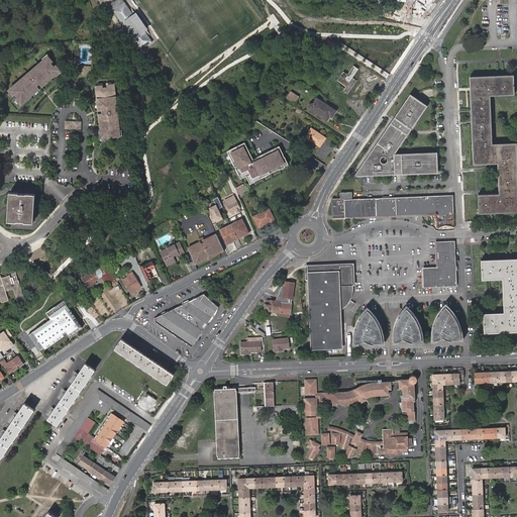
[(108,0),(106,2),(138,46),(149,38),(122,0),(120,0),(115,3),(112,0),(108,0)]
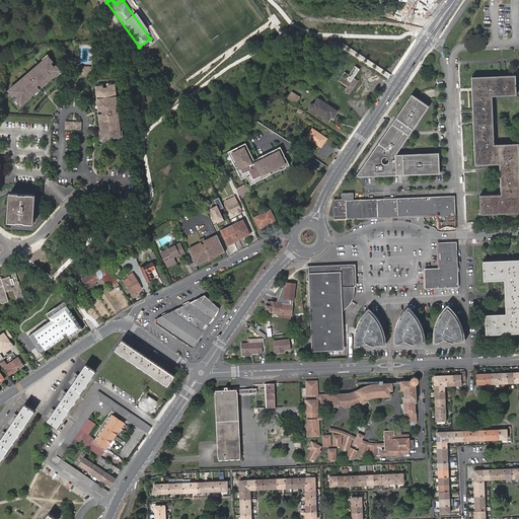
[(435,0),(418,0),(414,17),(422,19),(435,0)]
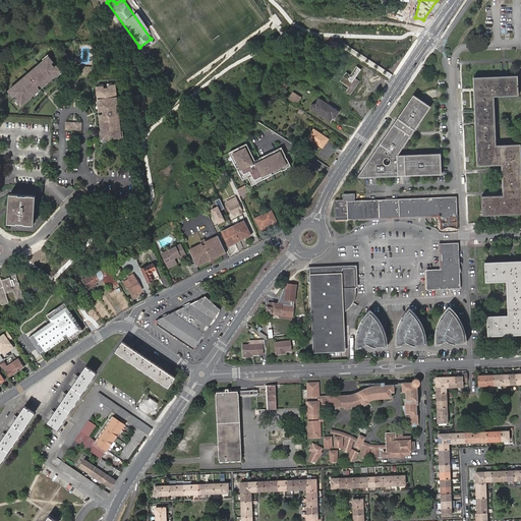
[(22,80),(21,79),(9,92),(10,93),(14,96),(15,95),(18,99),(16,100),(19,103),(21,105),(34,94),(39,89),(38,87),(40,84),(42,85),(47,81),(48,82),(56,74),(59,72),(58,70),(59,68),(56,66),(55,67),(52,63),(53,62),(48,57),(44,60),(36,68),(37,69),(32,73),(31,72),(27,75),(29,76),(22,80)]
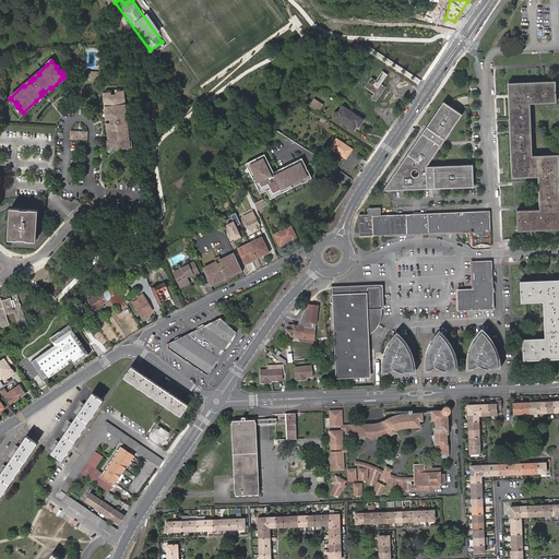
[(372,79),(367,86),(381,96),(385,88),(385,87),(381,84),(388,75),(382,72),(376,81),(372,79)]
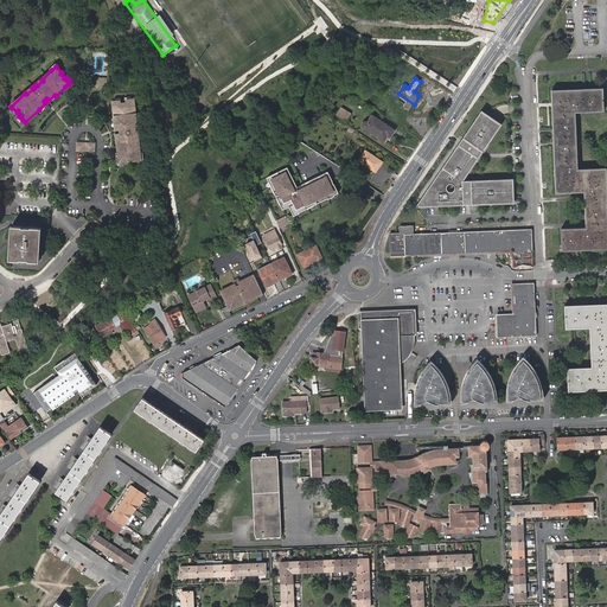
[(550,90),(555,193),(583,192),(585,228),(561,228),(562,251),(606,249),(606,203),(606,167),(577,168),(575,113),(604,112),(602,88),(587,89),(550,90)]
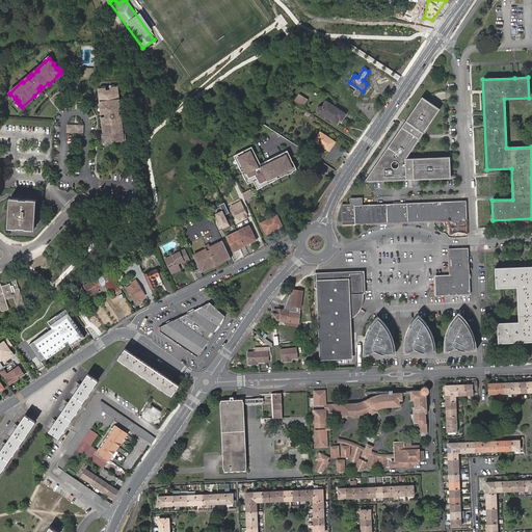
[(363,91),(349,82),(348,83),(356,89),(353,95),(357,97),(361,92),(363,91)]
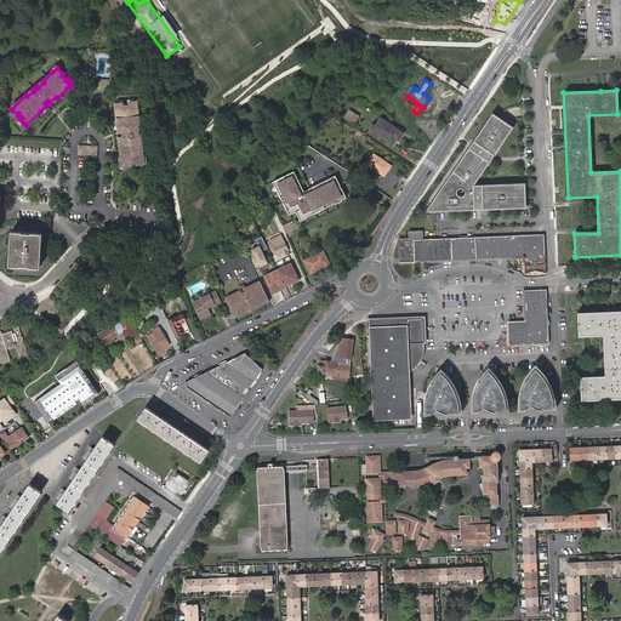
[(120,125),(120,132),(124,132),(124,137),(121,137),(121,146),(120,146),(123,159),(123,166),(131,165),(131,163),(137,161),(137,164),(146,163),(144,157),(142,143),(141,143),(141,135),(142,135),(141,130),(140,121),(141,121),(138,101),(136,101),(130,102),(130,104),(124,104),(124,103),(119,103),(115,104),(118,125),(120,125)]
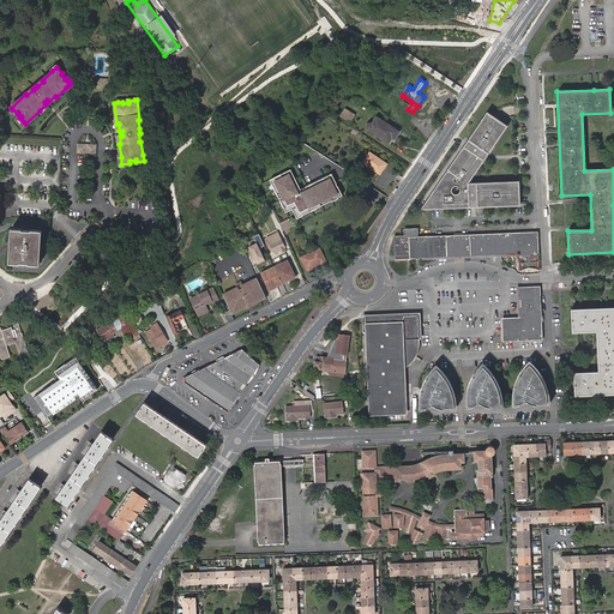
[(353,112),(343,106),(338,113),(348,119),(353,112)]
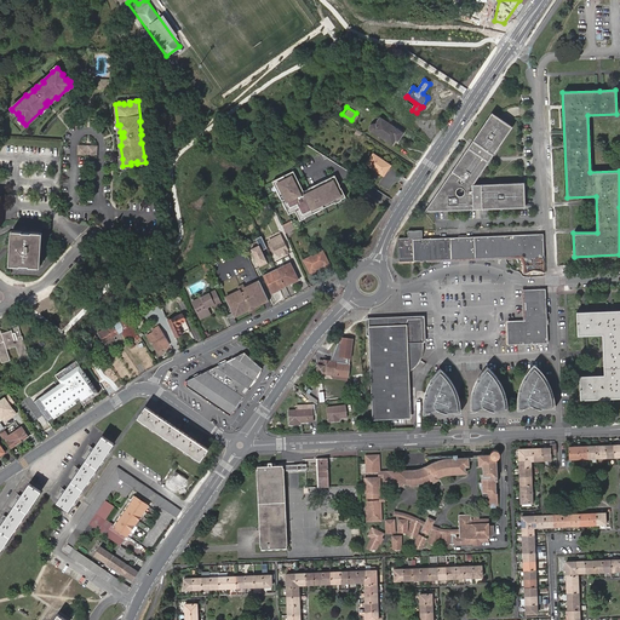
[(509,128),(491,115),(468,148),(425,211),(426,211),(522,207),(521,184),(470,187),(489,158),(509,128)]
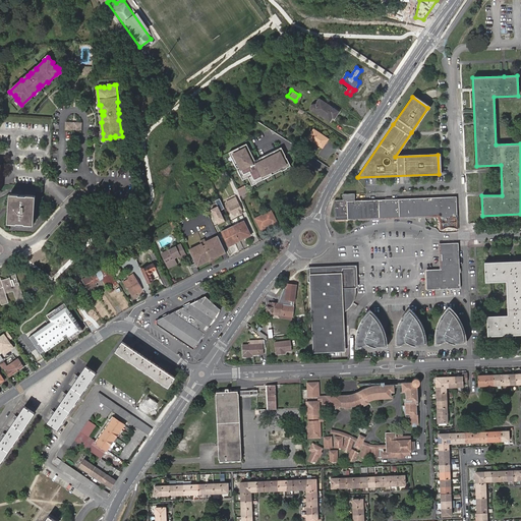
[(338,112),(319,98),(314,103),(313,103),(311,103),(310,104),(309,105),(309,106),(309,107),(310,108),(332,122),(338,112)]
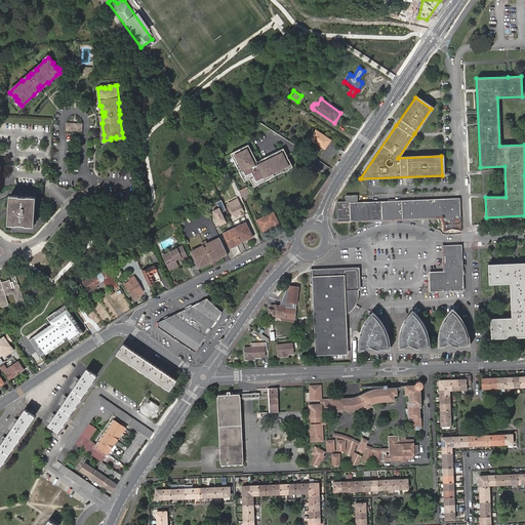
[(317,130),(311,138),(325,149),(330,139),(317,130)]
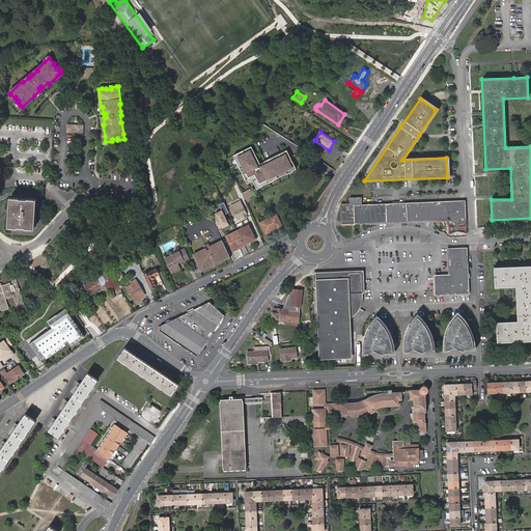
[(251,146),(233,156),(235,160),(247,184),(253,180),(257,189),(261,186),(286,173),(287,174),(291,171),(291,170),(296,168),(291,161),(290,159),(286,149),(269,159),(263,161),(259,163),(251,146)]
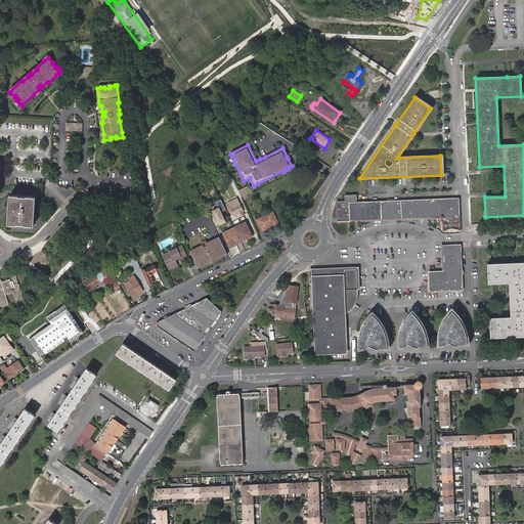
[(246,186),(238,188),(242,195),(249,192),(246,186)]
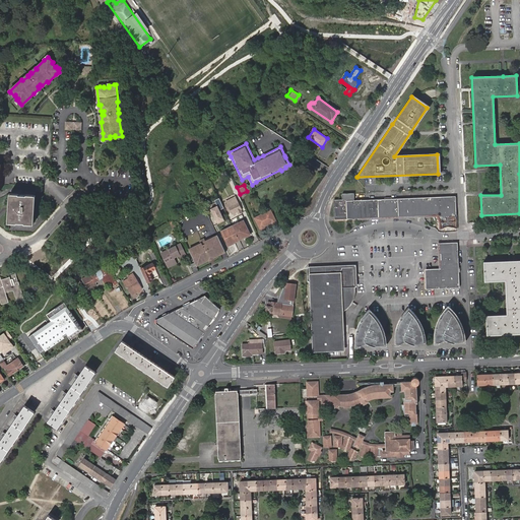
[(335,200),(335,201),(335,213),(341,216),(348,216),(386,214),(386,199),(353,200),(353,194),(342,194),(342,200),(335,200)]
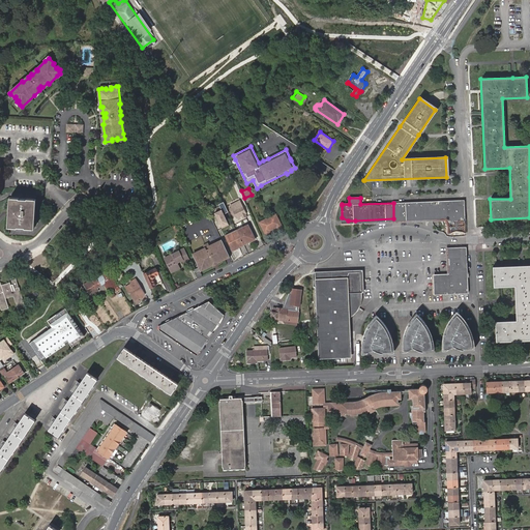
[(10,199),(8,228),(16,229),(16,228),(24,228),(24,229),(31,230),(33,201),(26,200),(26,201),(18,200),(18,199),(10,199)]
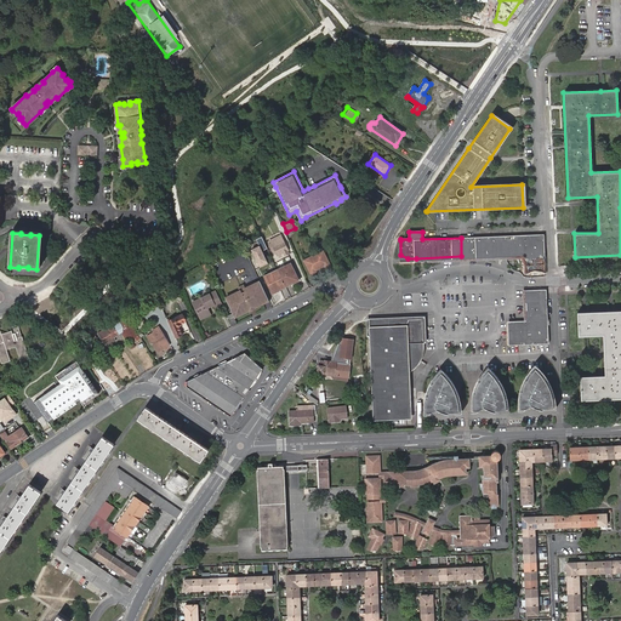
[(545,234),(467,237),(468,256),(469,256),(524,254),(527,254),(528,257),(528,258),(528,261),(528,262),(529,262),(528,263),(529,265),(528,265),(529,266),(528,267),(535,273),(536,273),(547,273),(545,234)]
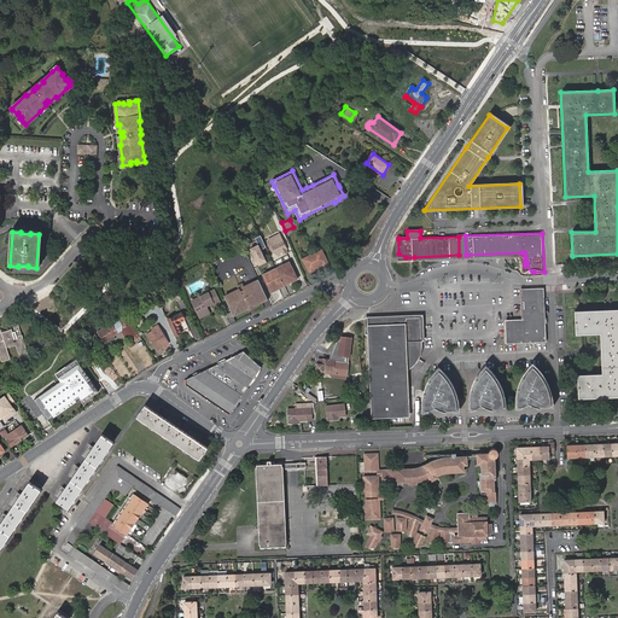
[(272,246),(277,255),(286,249),(283,240),(272,246)]
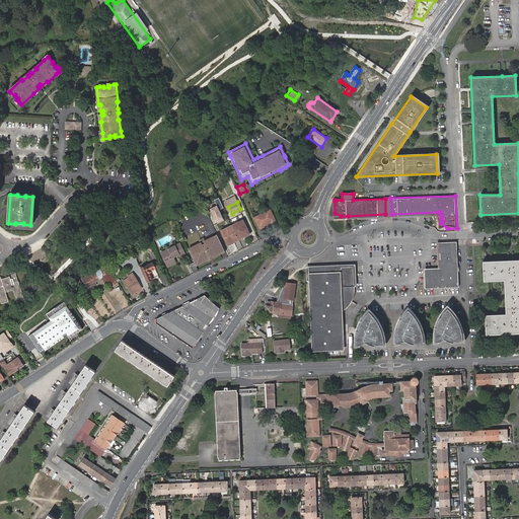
[(218,206),(211,209),(217,223),(224,220),(218,206)]
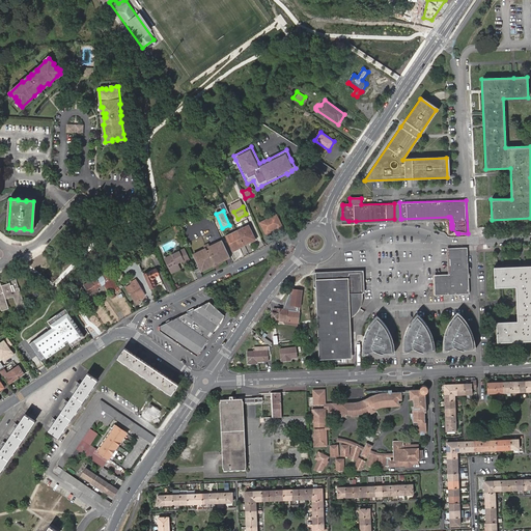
[(258,223),(264,234),(270,232),(269,231),(275,228),(276,229),(280,227),(275,215),(258,223)]
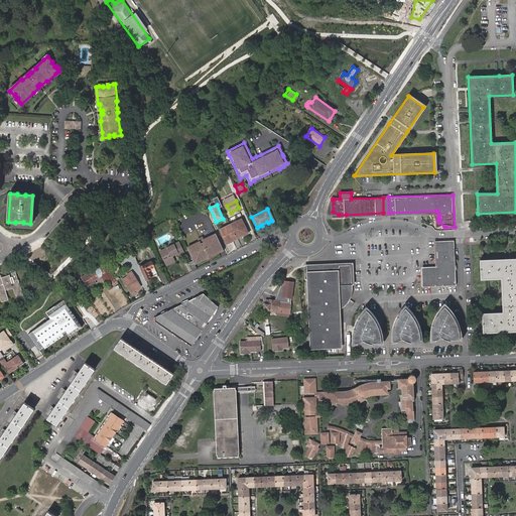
[(389,213),(383,213),(346,215),(339,215),(333,212),(333,218),(435,214),(436,228),(445,227),(444,227),(438,222),(439,221),(438,220),(439,220),(438,219),(439,218),(438,218),(438,217),(438,215),(438,214),(437,211),(435,211),(390,213),(389,213)]
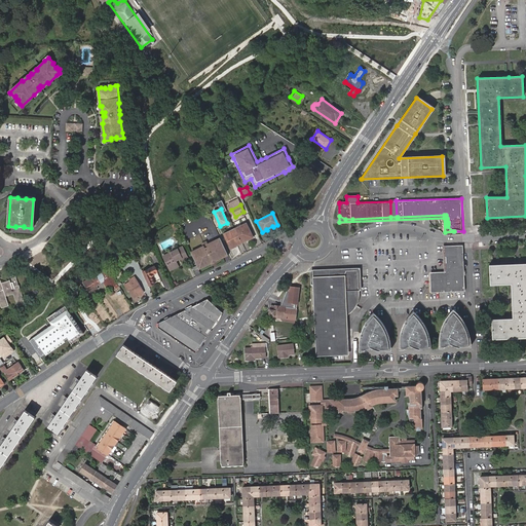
[(247,223),(235,229),(242,242),(253,237),(249,229),(250,229),(247,223)]
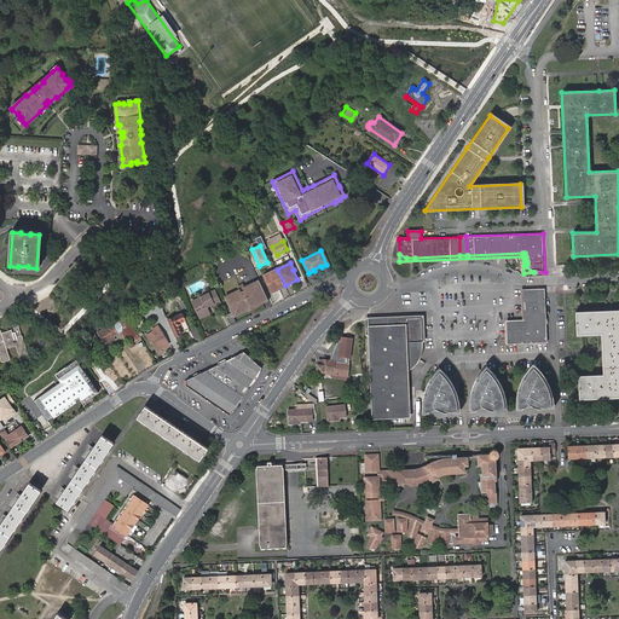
[(264,276),(266,281),(268,281),(273,291),(285,285),(277,270),(264,276)]
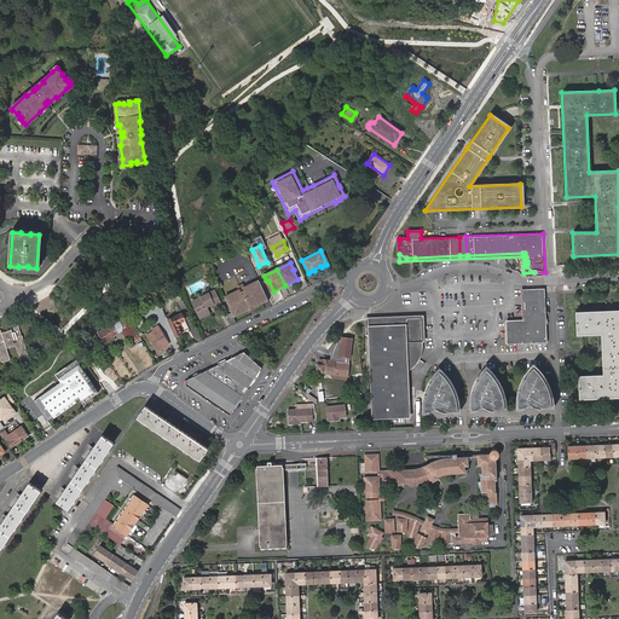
[(265,300),(256,283),(255,282),(244,287),(243,284),(238,287),(239,289),(230,294),(231,295),(225,299),(231,313),(233,316),(239,313),(239,314),(250,308),(249,306),(254,304),(255,306),(265,301),(265,300)]
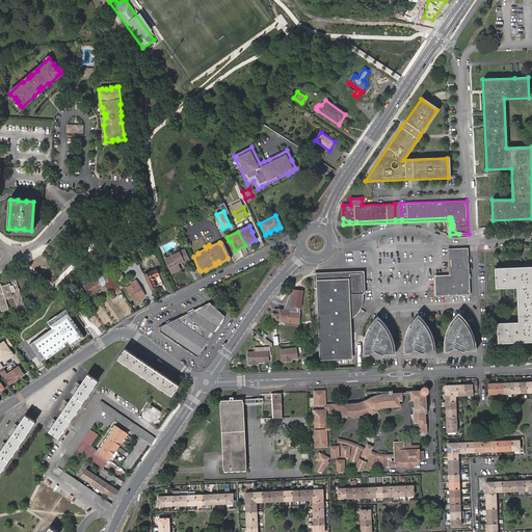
[(230,257),(222,242),(220,243),(228,258),(230,257)]
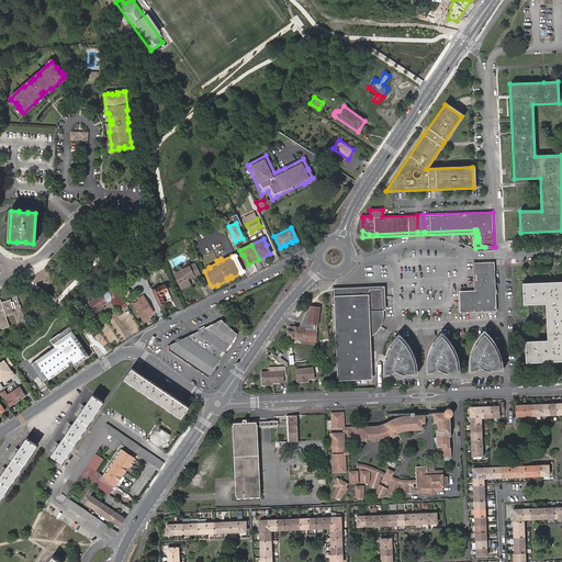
[(478,290),(476,262),(474,262),(475,290),(460,291),(460,295),(495,294),(495,290),(478,290)]
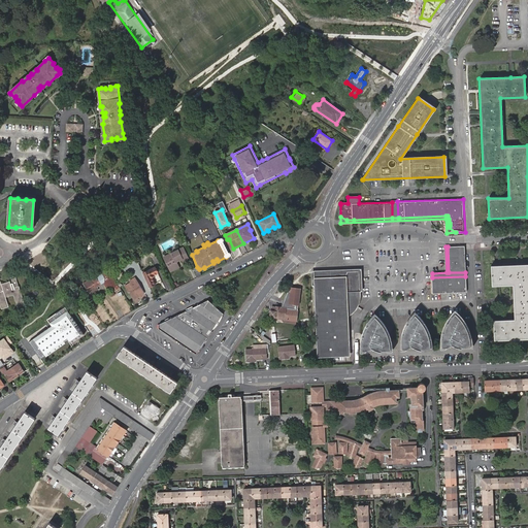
[(464,246),(448,246),(449,272),(465,272),(464,246)]
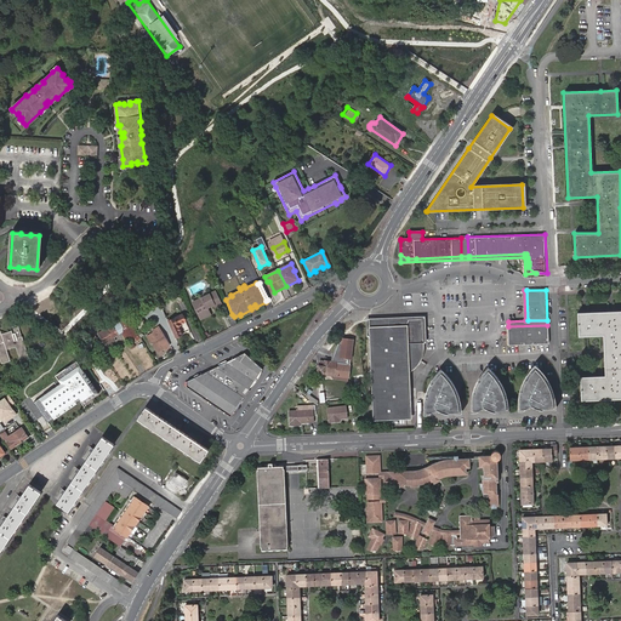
[(221,305),(215,291),(195,301),(198,308),(195,309),(199,317),(209,313),(206,307),(214,303),(215,307),(221,305)]
